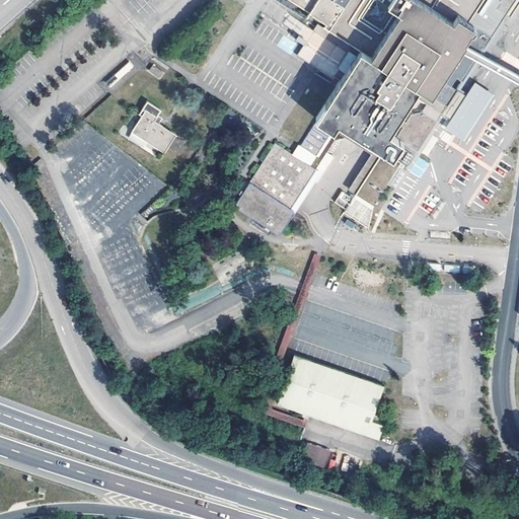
[(289,0),(309,13),(325,23),(323,28),(345,43),(348,38),(361,46),(354,56),(345,72),(299,145),(315,156),(334,129),(338,122),(372,143),(368,150),(345,188),(355,195),(383,150),(392,155),(401,141),(388,133),(418,87),(431,95),(441,80),(462,46),(474,26),(468,22),(483,0),(289,0)]
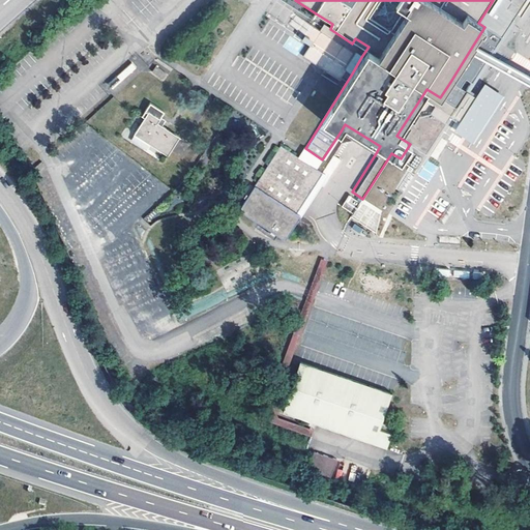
[(493,0),(478,23),(484,27),(472,47),(450,82),(462,89),(466,81),(472,84),(527,0),(493,0)]
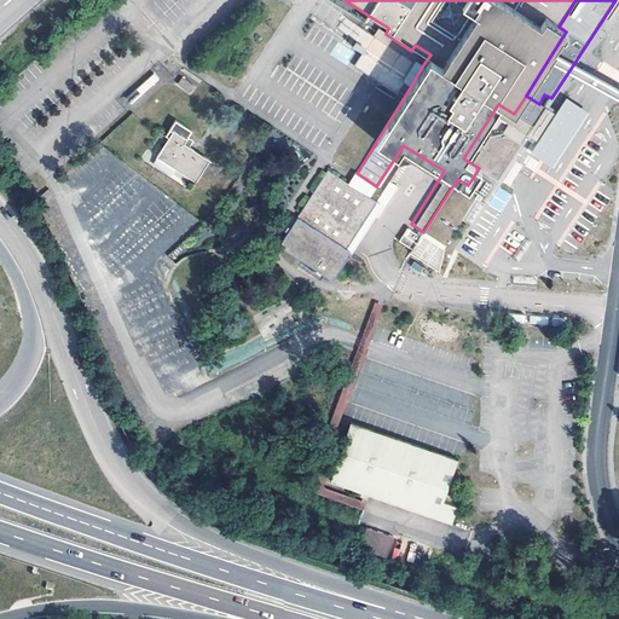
[(411,86),(422,67),(401,55),(389,74),(411,86)]
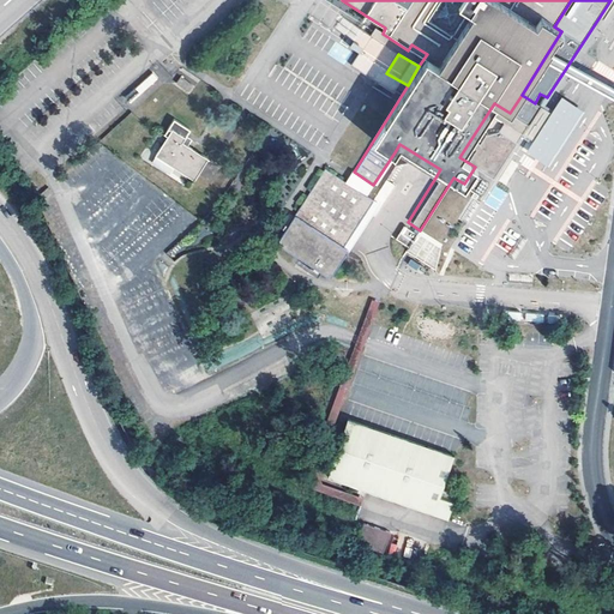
[(535,103),(522,95),(510,113),(530,126),(524,134),(535,142),(558,104),(549,100),(543,109),(535,103)]
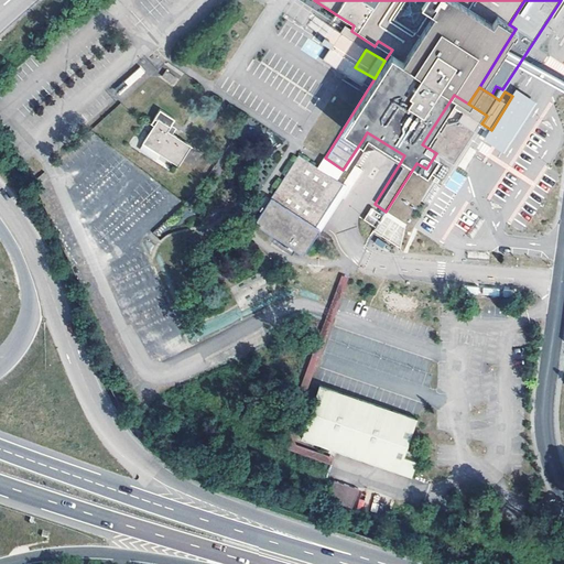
[(516,90),(512,96),(491,130),(485,140),(505,153),(537,105),(516,90)]
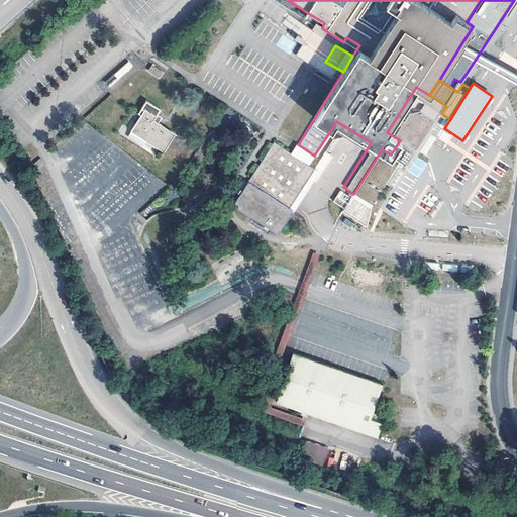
[(168,114),(146,100),(138,113),(141,115),(145,109),(164,121),(165,119),(168,114)]
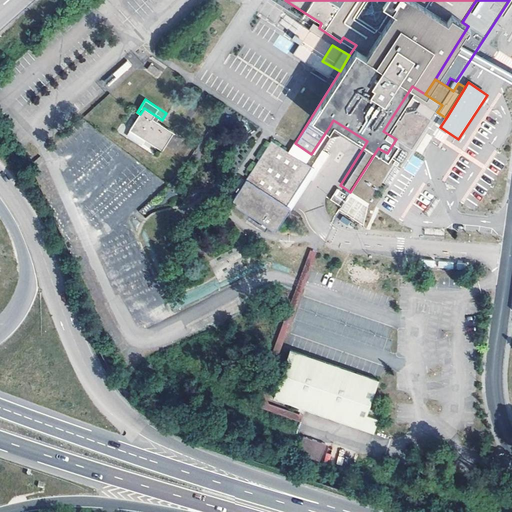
[(131,109),(117,132),(155,156),(160,149),(162,150),(177,127),(163,118),(162,120),(144,108),(140,114),(137,112),(131,109)]
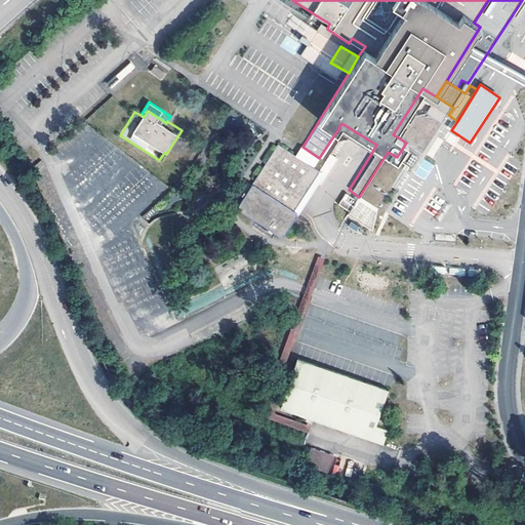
[(341,123),(337,130),(372,152),(376,145),(341,123)]
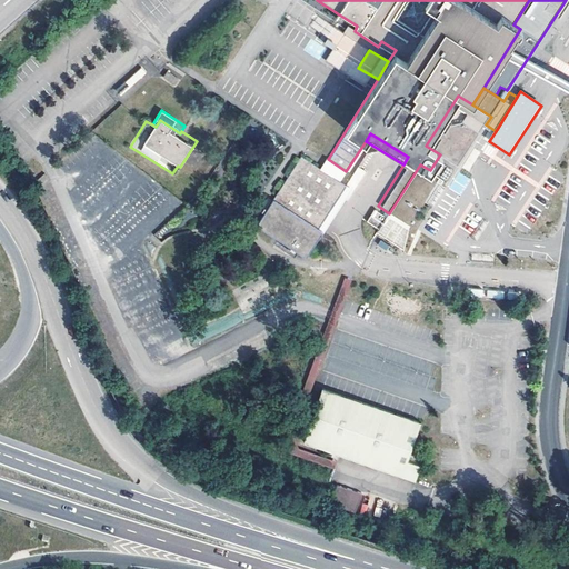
[(340,182),(346,171),(328,159),(327,158),(320,168),(301,156),(256,227),(305,259),(351,189),(340,182)]
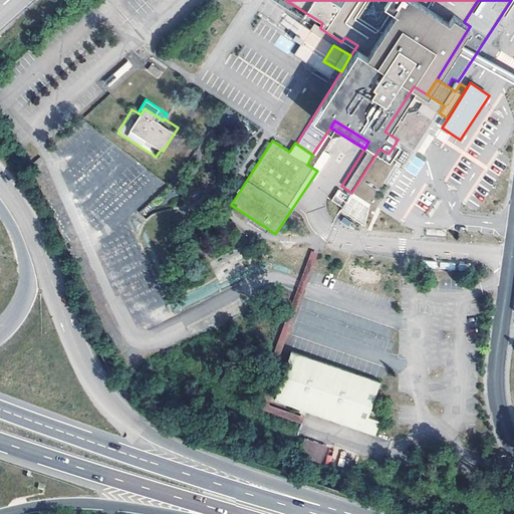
[(372,207),(351,193),(341,186),(331,201),(341,208),(346,201),(367,215),(372,207)]
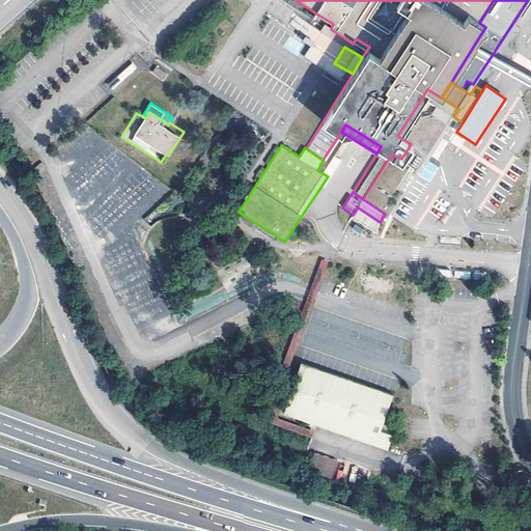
[(282,366),(288,368),(303,332),(296,330),(282,366)]
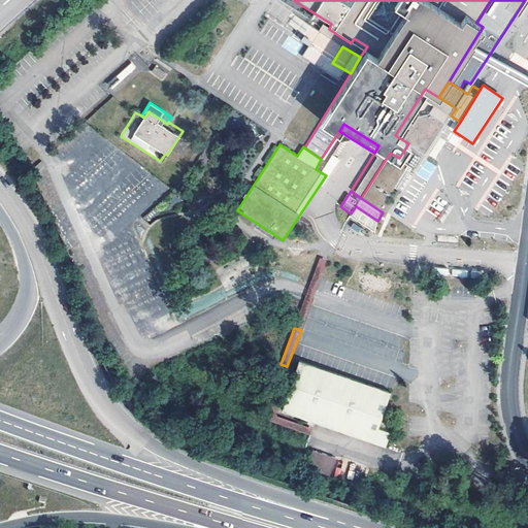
[(390,393),(298,361),(281,409),(385,446),(394,420),(382,416),(390,393)]
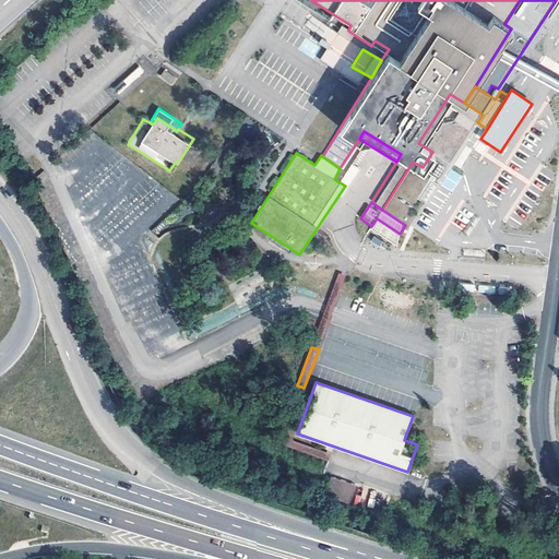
[(324,496),(349,504),(357,485),(331,476),(324,496)]
